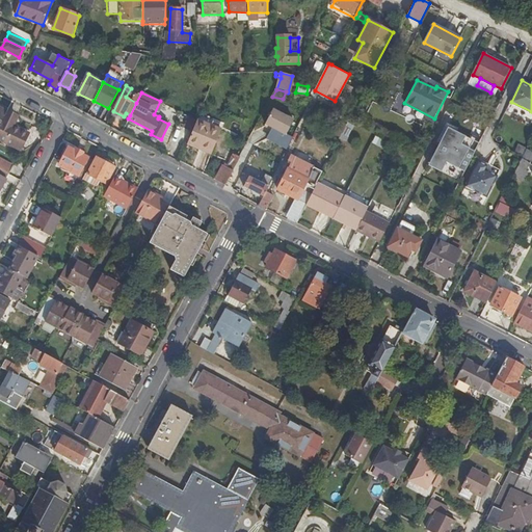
[(288,134),(295,120),(274,109),(267,124),(288,134)]
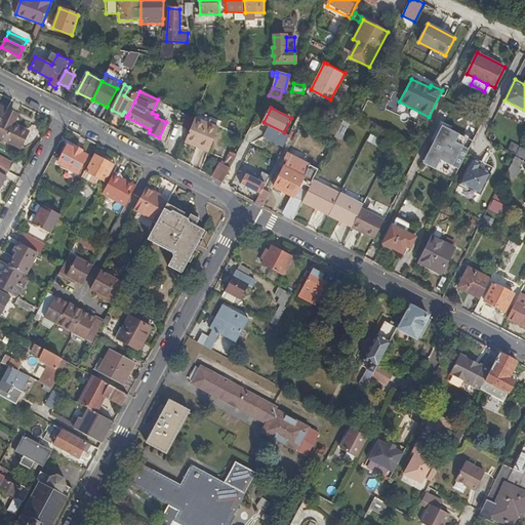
[(0,122),(0,139),(21,149),(28,131),(18,127),(12,125),(16,117),(5,113),(0,122)]
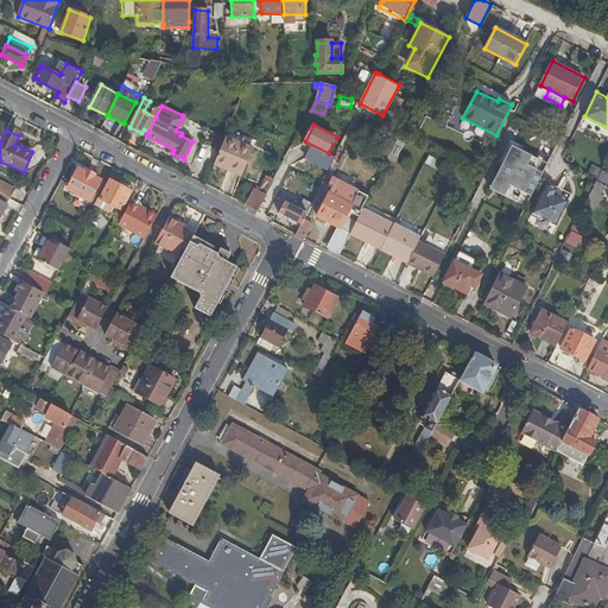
[(14,145),(21,147),(25,138),(19,135),(14,145)]
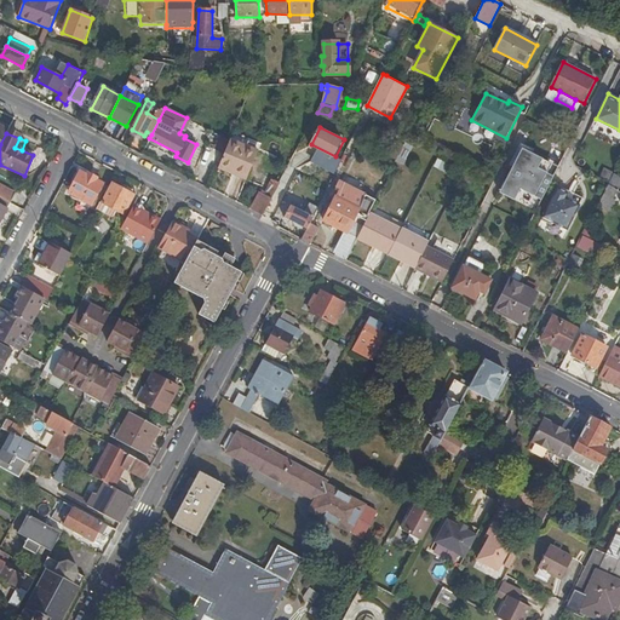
[(230,138),(217,166),(230,172),(231,170),(246,177),(258,150),(230,138)]
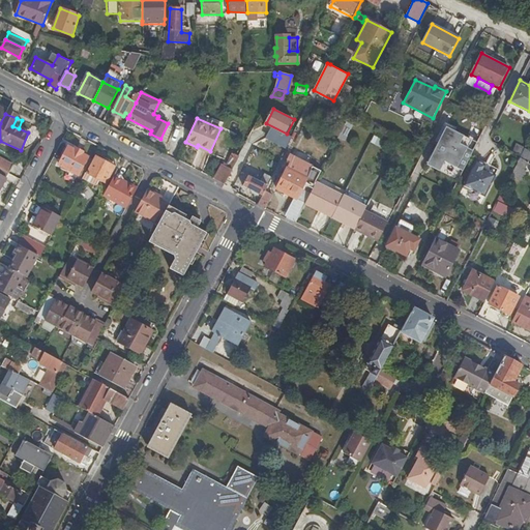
[(455,129),(445,124),(436,143),(438,144),(428,166),(440,172),(445,163),(462,171),(475,144),(453,133),(455,129)]
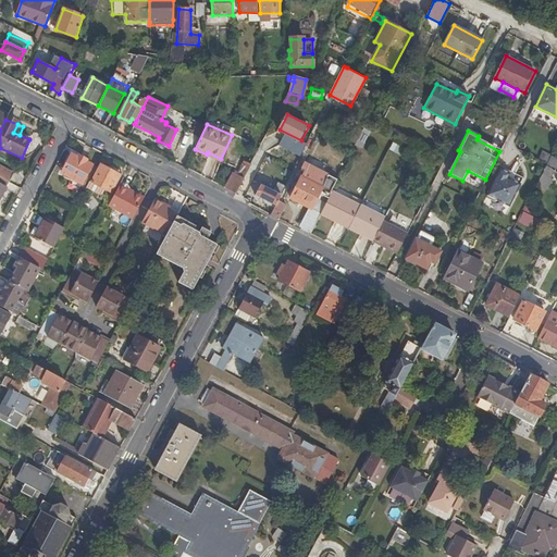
[(84,184),(95,165),(89,162),(89,160),(81,155),(79,157),(74,153),(63,173),(84,184)]
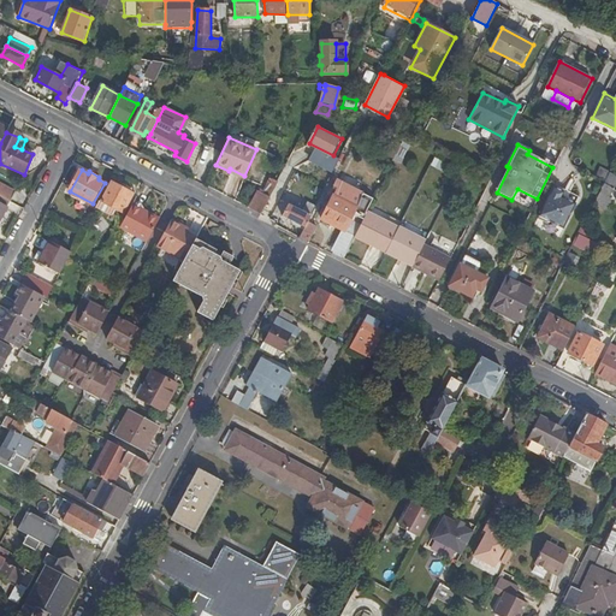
[(606,182),(604,185),(615,191),(615,187),(615,177),(610,175),(606,182)]
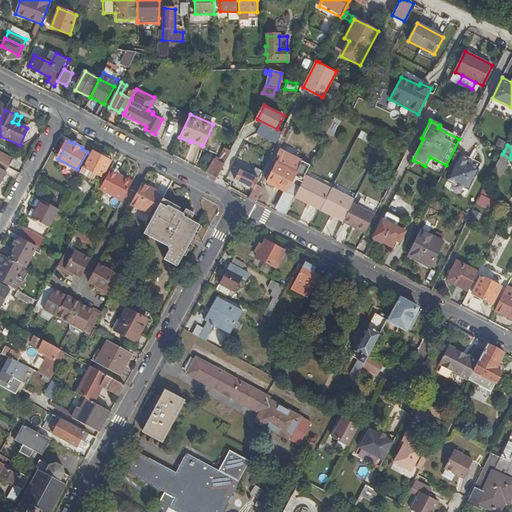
[(225,163),(232,150),(228,147),(221,160),(225,163)]
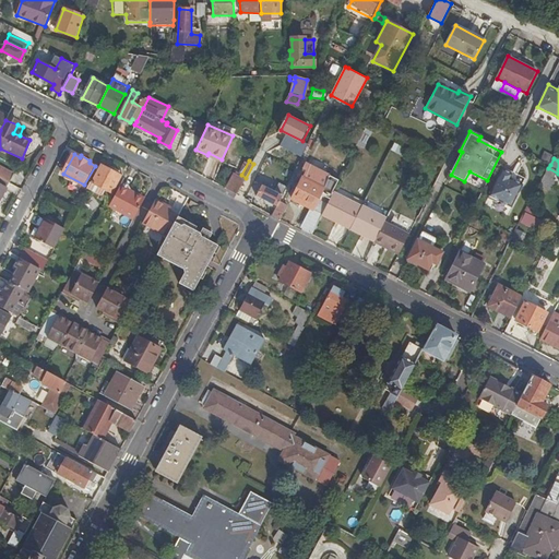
[(122,175),(104,164),(94,181),(93,181),(90,186),(104,194),(106,189),(113,192),(122,175)]
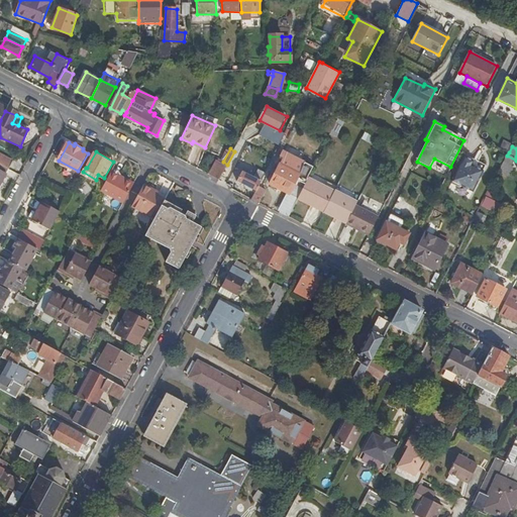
[(280,211),(289,215),(297,200),(308,179),(314,168),(283,152),(275,161),(274,164),(279,166),(270,183),(287,192),(279,208),(280,211)]
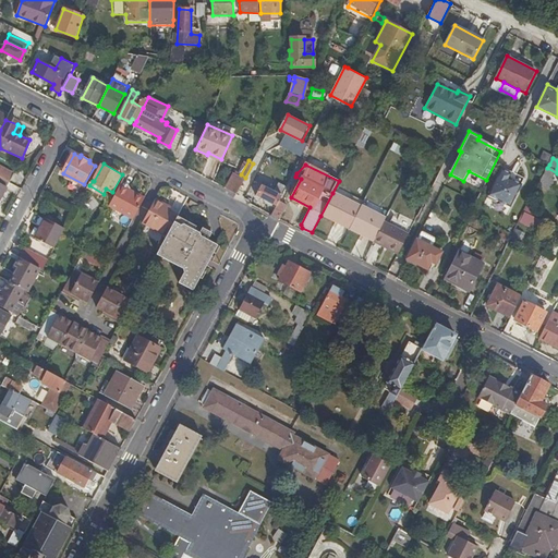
[(0,177),(11,182),(14,174),(0,167),(0,177)]
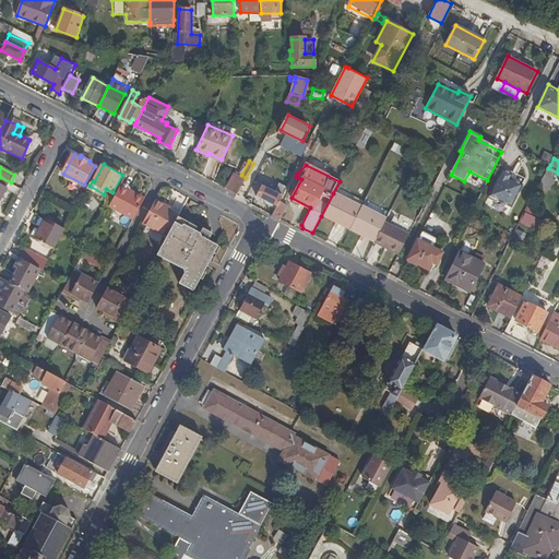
[(555,179),(558,174),(548,168),(539,186),(551,191),(557,180),(555,179)]
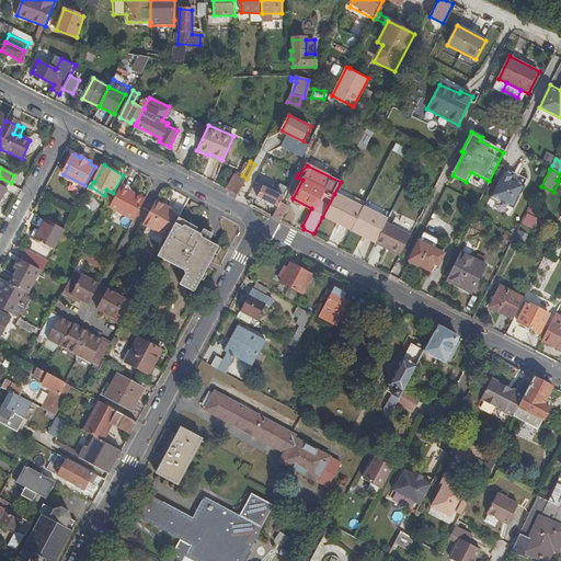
[(518,210),(529,187),(519,182),(522,178),(507,170),(494,197),(518,210)]
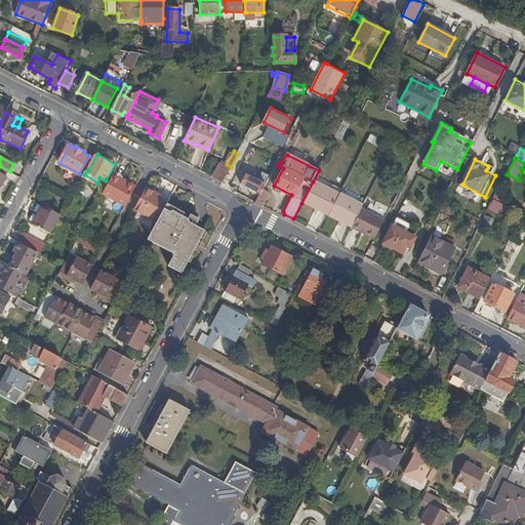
[(215,176),(224,182),(231,167),(227,164),(223,163),(215,176)]
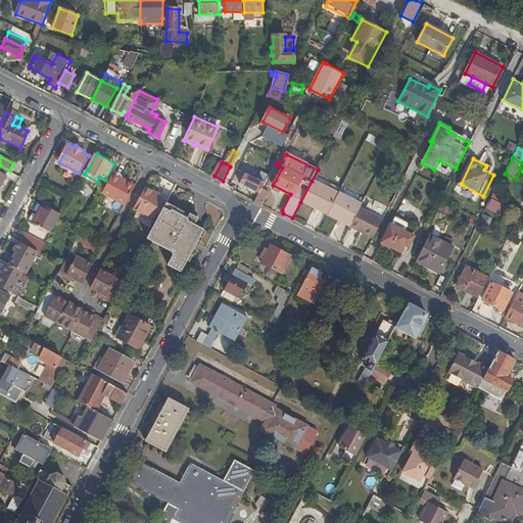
[(0,165),(0,189),(10,171),(0,165)]
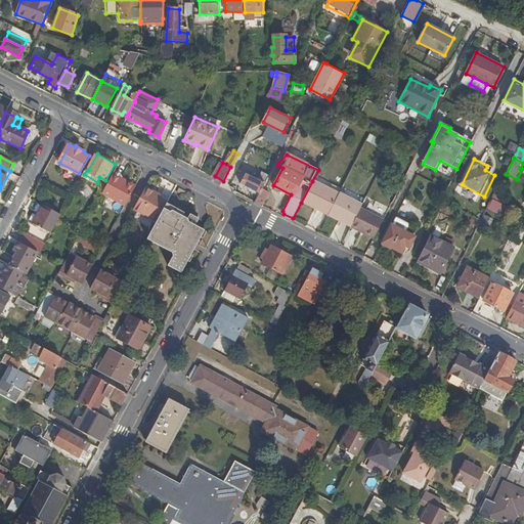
[(242,182),(260,192),(263,186),(265,182),(260,179),(247,172),(242,182)]
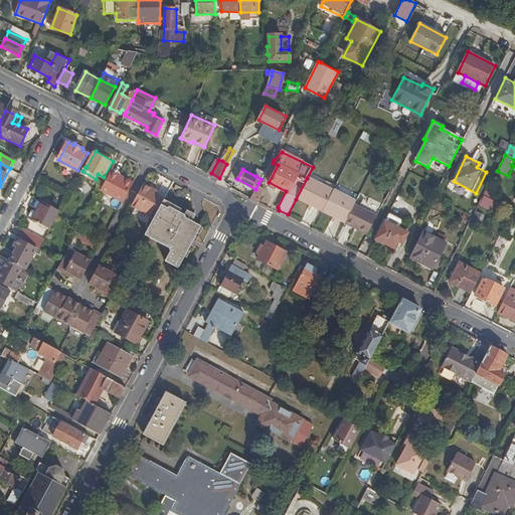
[(261,179),(265,171),(260,169),(255,176),(261,179)]
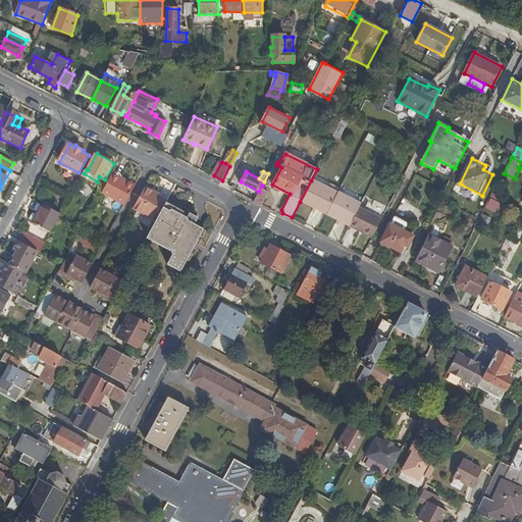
[(137,185),(113,172),(104,191),(126,204),(137,185)]
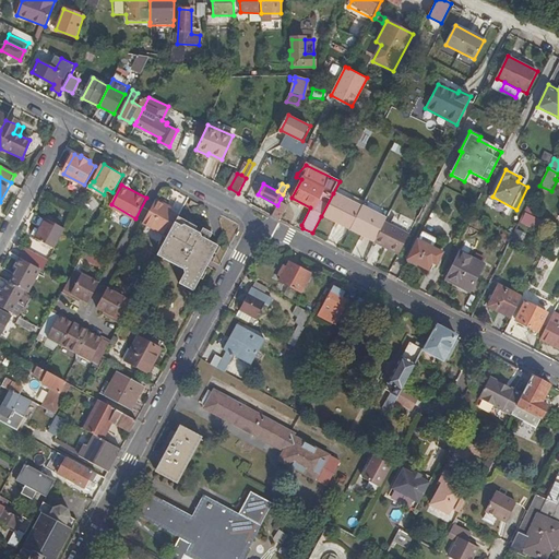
[(333,193),(321,216),(335,223),(336,221),(351,228),(361,207),(351,202),(333,193)]
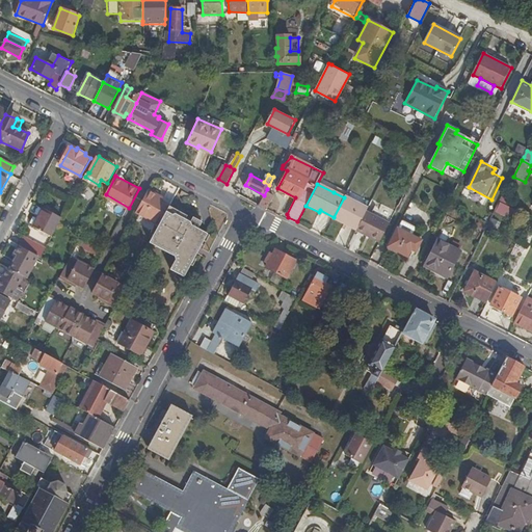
[(344,197),(344,196),(346,193),(337,187),(334,192),(344,197)]
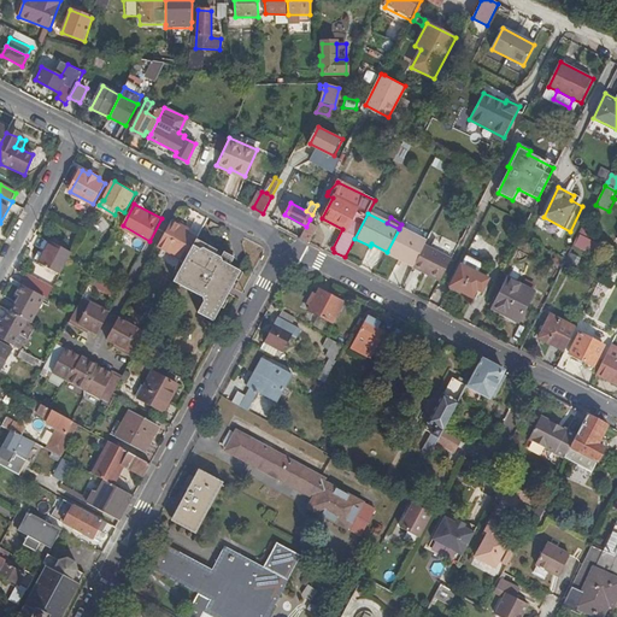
[(174,219),(159,246),(188,262),(198,245),(199,241),(200,239),(191,234),(178,228),(181,223),(174,219)]
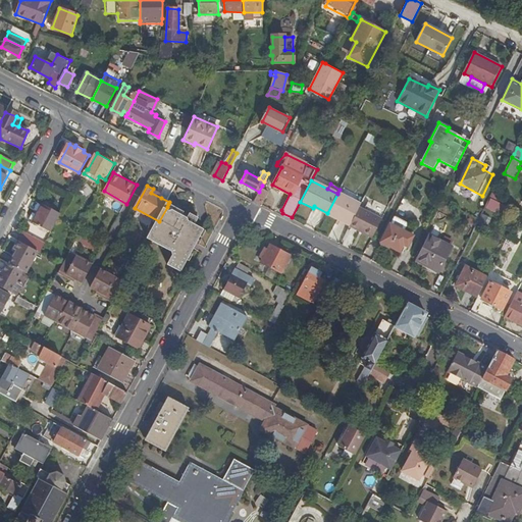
[(255,201),(262,204),(269,190),(265,187),(262,186),(259,192),(255,201)]
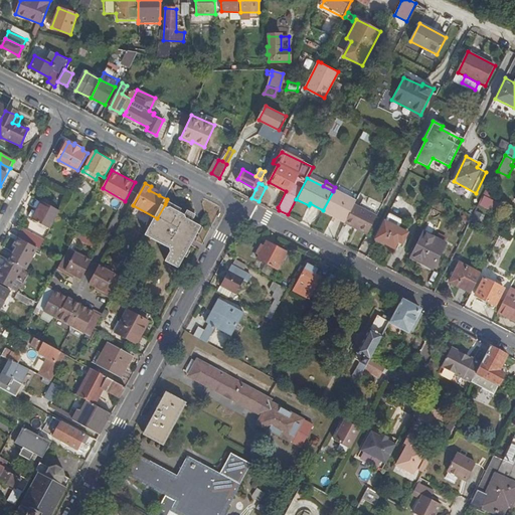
[(149,190),(159,195),(160,191),(151,186),(149,190)]
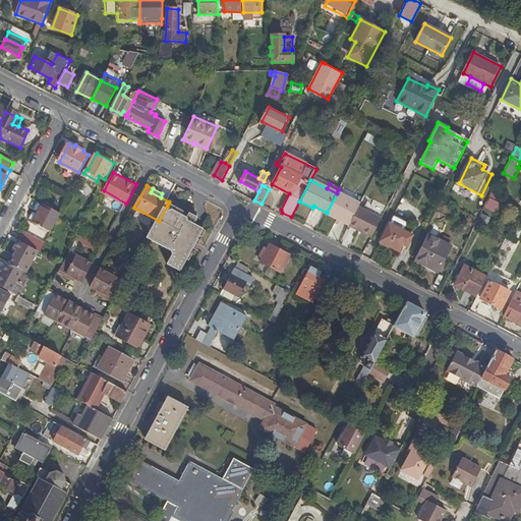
[(327,213),(326,215),(336,221),(337,218),(350,225),(358,209),(360,205),(337,192),(337,193),(327,213)]
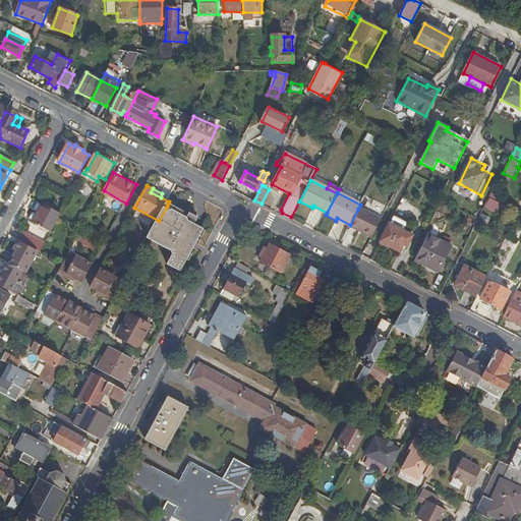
[(491,196),(487,206),(508,216),(512,208),(491,196)]
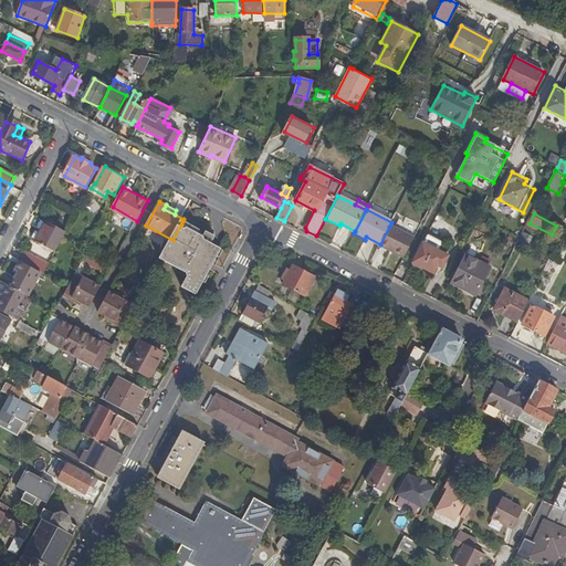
[(196,240),(219,252),(221,247),(215,242),(218,236),(209,231),(206,238),(200,234),(202,231),(182,221),(181,224),(198,233),(196,240)]
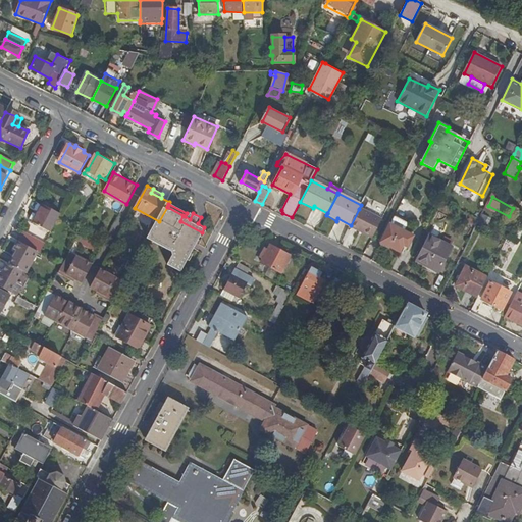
[(51,235),(61,215),(43,206),(33,224),(51,235)]
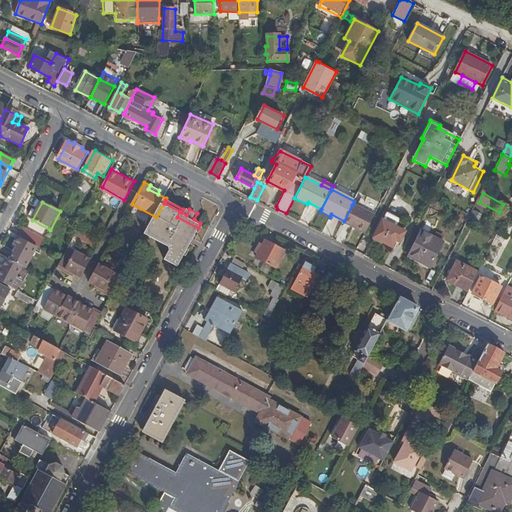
[(156,217),(147,233),(173,247),(166,259),(180,266),(198,232),(196,230),(198,228),(177,217),(179,211),(164,203),(156,217)]
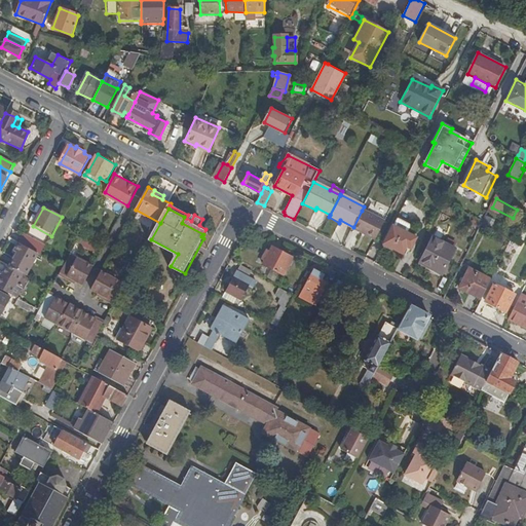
[(362,232),(376,239),(384,222),(362,211),(353,227),(352,229),(362,234),(362,232)]
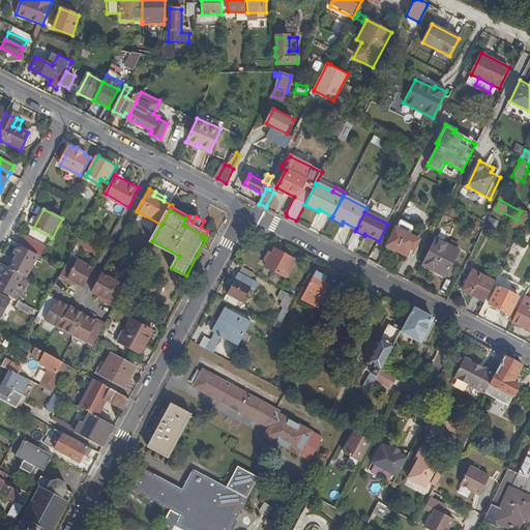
[(402,219),(398,229),(409,235),(414,226),(402,219)]
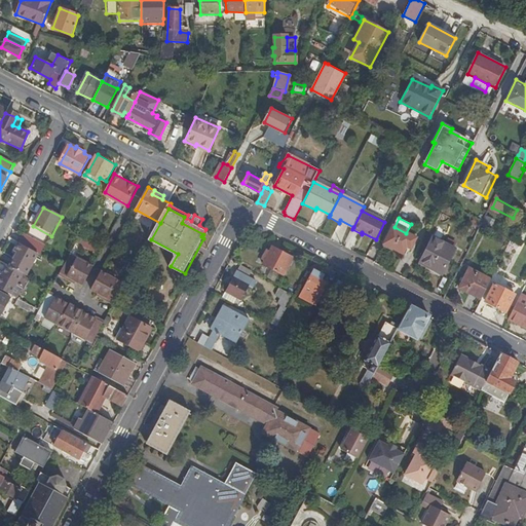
[(411,253),(418,239),(406,233),(395,227),(385,245),(404,255),(407,251),(411,253)]
